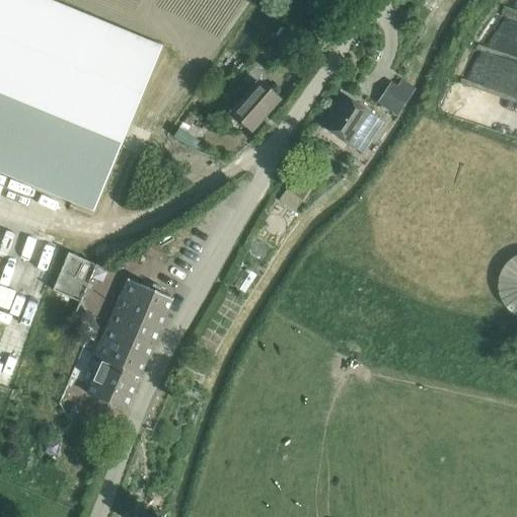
[(0,0),(0,169),(95,209),(162,46),(52,0),(0,0)]
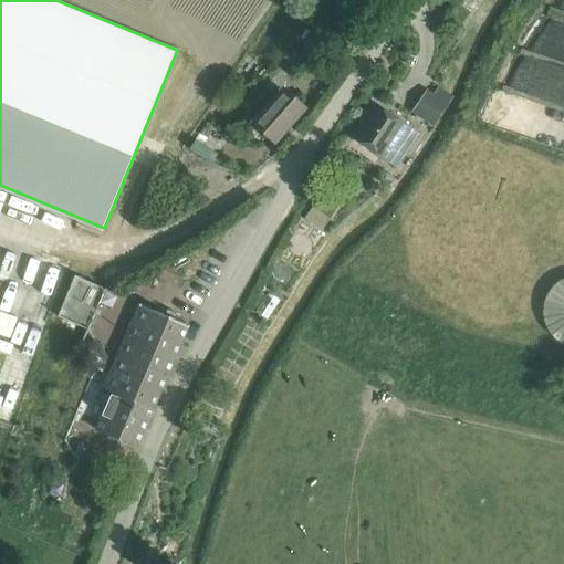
[(365,0),(361,7),(374,17),(385,0),(365,0)]
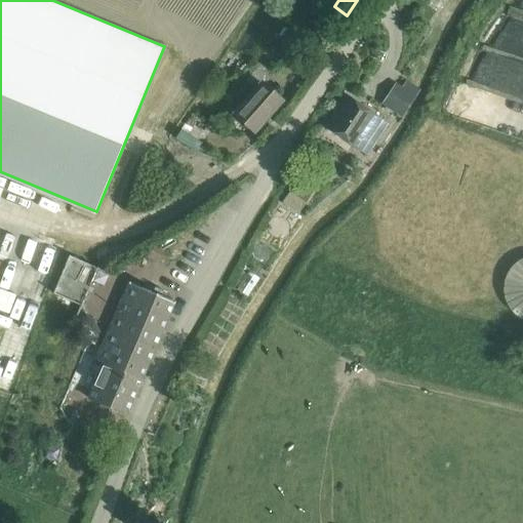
[(489,46),(477,78),(522,94),(522,15),(511,11),(496,48),(489,46)]
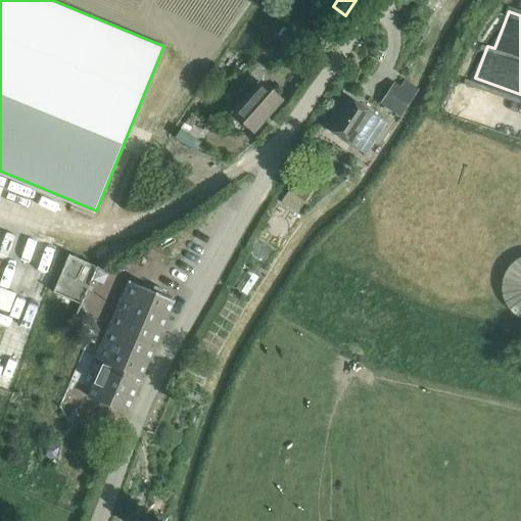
[(254,129),(281,98),(263,82),(236,112),(254,129)]
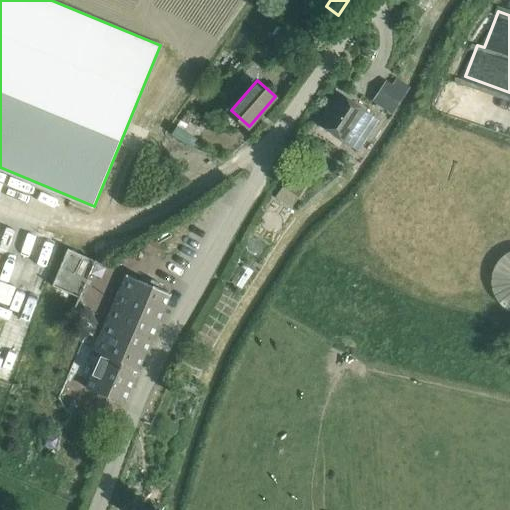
[(320,124),(345,141),(346,141),(359,150),(379,120),(365,111),(366,110),(341,94),(320,124)]
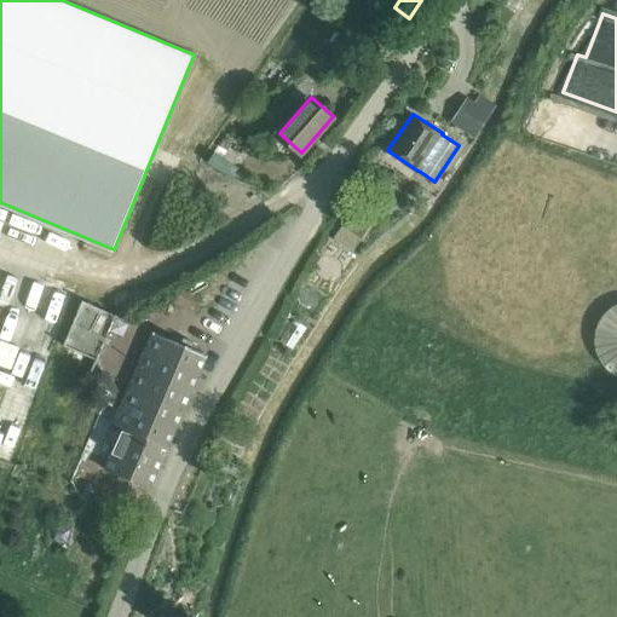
[(352,213),(336,237),(353,248),(369,225),(352,213)]
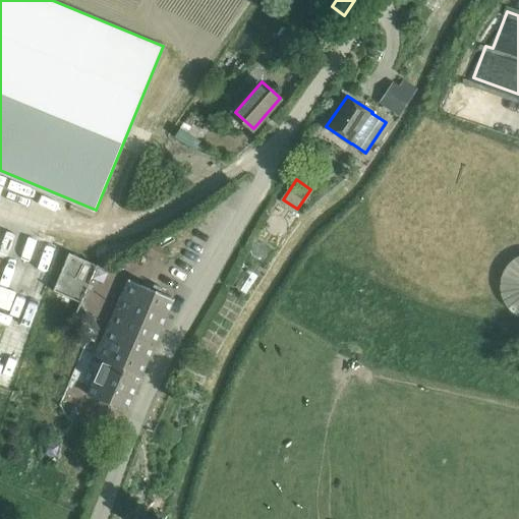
[(156,242),(149,254),(159,261),(166,248),(156,242)]
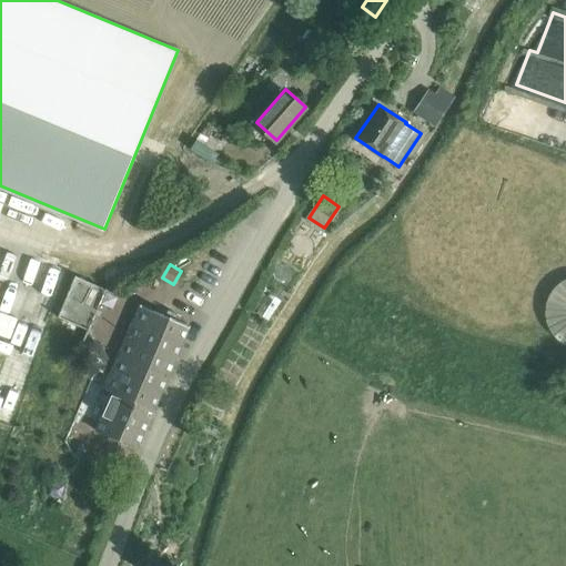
[(90,330),(108,289),(77,275),(59,316),(90,330)]
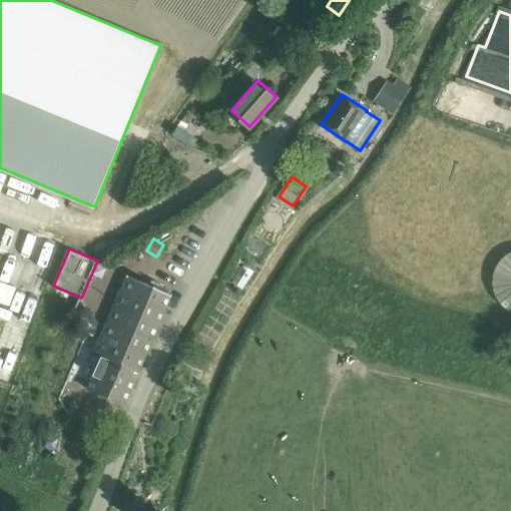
[(127,275),(96,349),(83,343),(70,372),(91,381),(88,388),(125,404),(172,294),(127,275)]
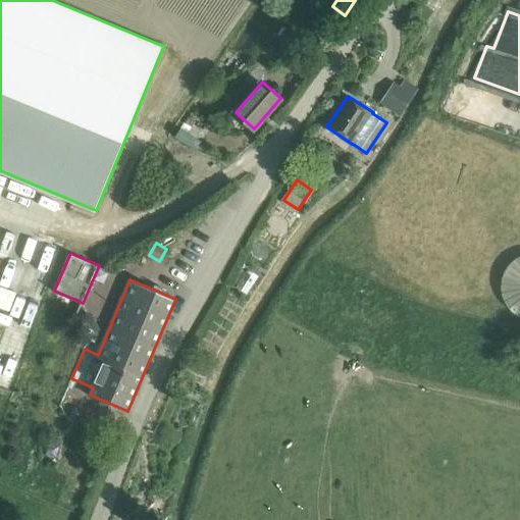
[(0,282),(0,303),(12,307),(19,289),(0,282)]
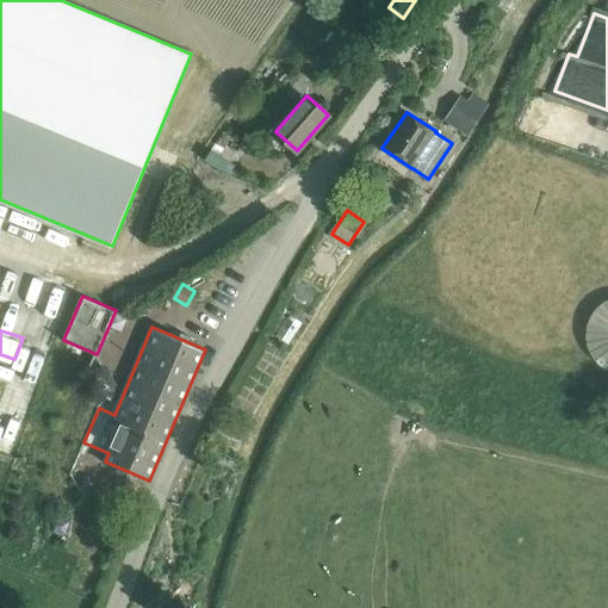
[(101,367),(90,374),(103,396),(115,389),(101,367)]
